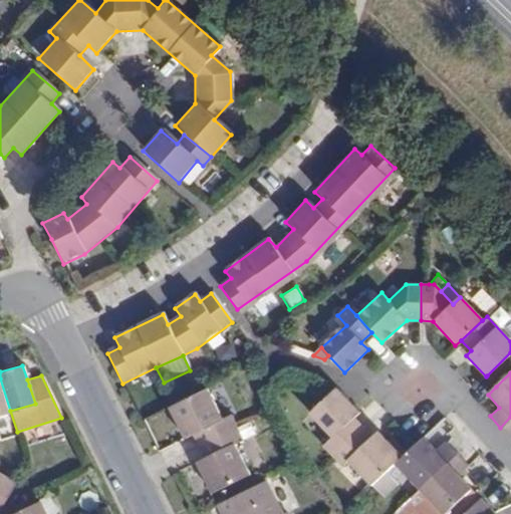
[(0,414),(10,411),(0,378),(0,414)]
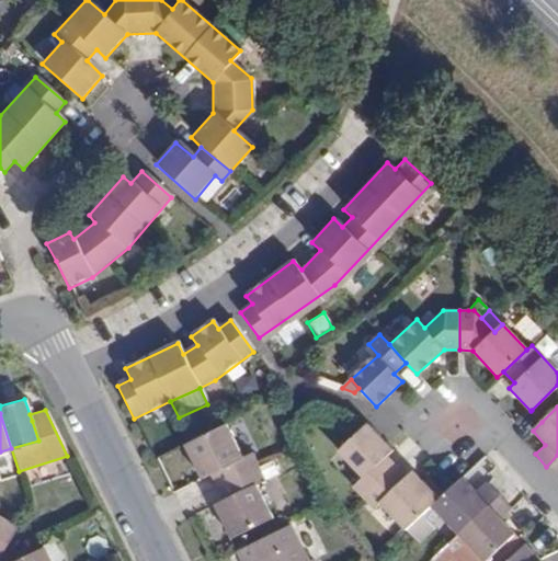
[(241,456),(225,423),(184,443),(201,478),(212,472),(218,485),(257,466),(250,451),(241,456)]
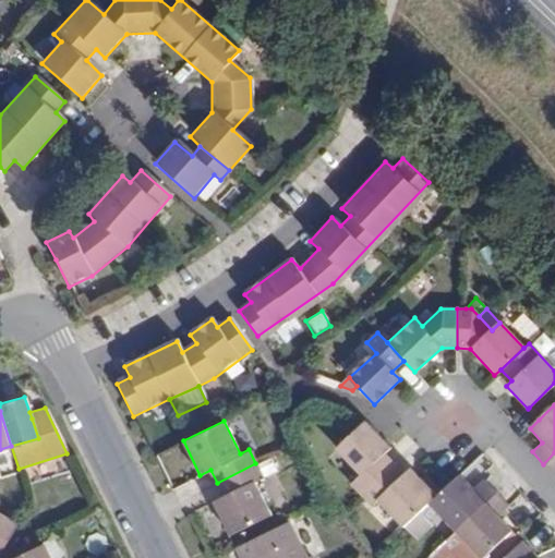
[(364,423),(359,427),(336,449),(360,475),(350,485),(360,496),(394,464),(384,453),(389,448),(364,423)]
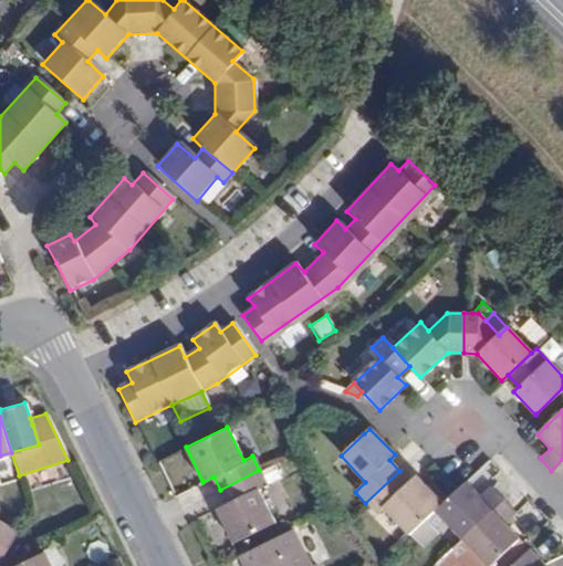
[(283,459),(259,470),(266,484),(279,477),(275,470),(285,464),(283,459)]
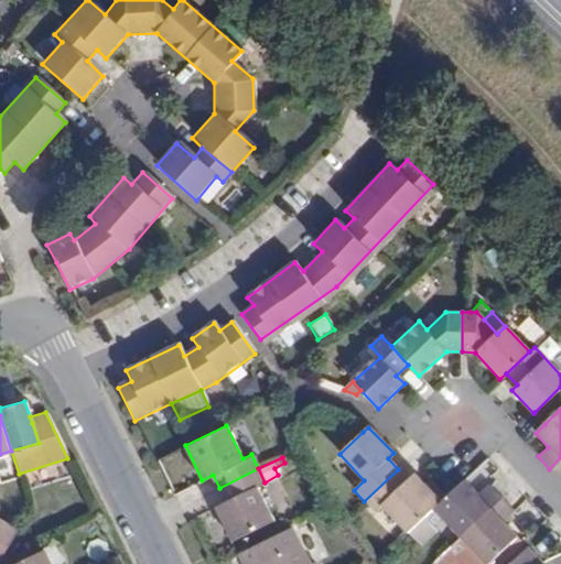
[(560,457),(549,469),(560,481),(560,457)]
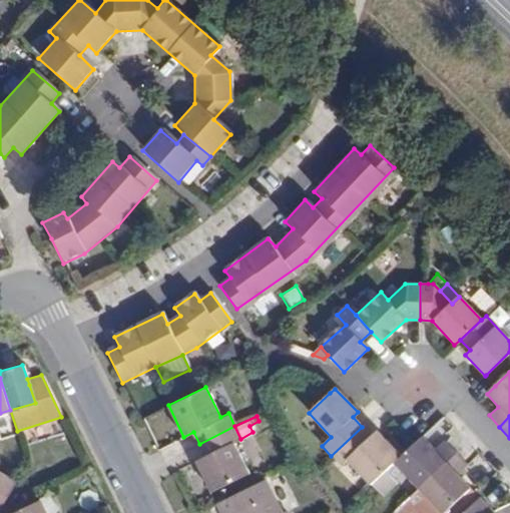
[(240,439),(234,426),(199,444),(204,456),(196,460),(211,491),(247,474),(232,443),(240,439)]
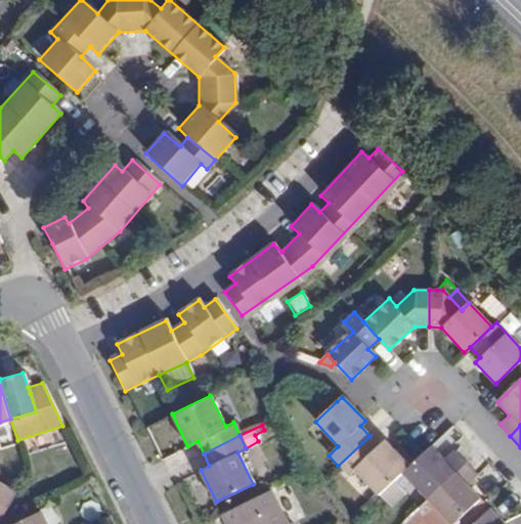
[(370,436),(338,466),(348,476),(358,468),(381,491),(392,480),(400,473),(408,465),(384,439),(379,444),(370,436)]
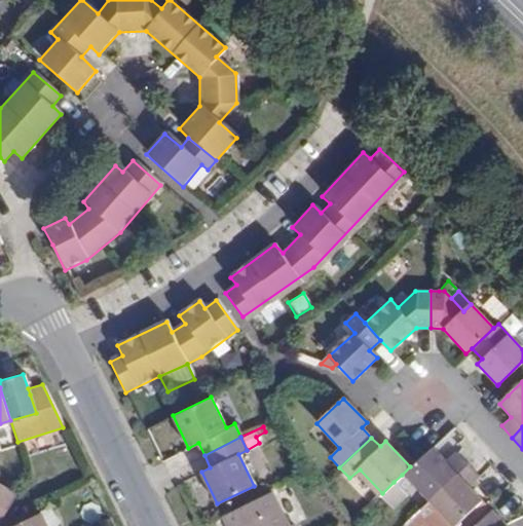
[(410,466),(402,475),(412,485),(427,501),(467,464),(455,452),(445,461),(431,447),(422,454),(410,466)]
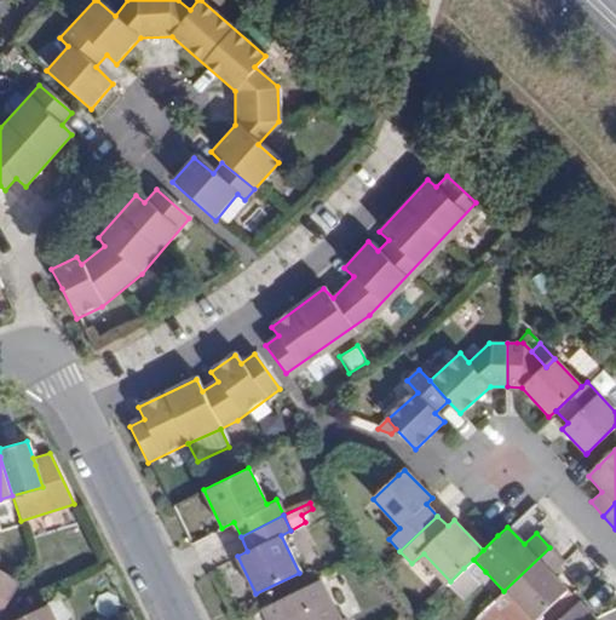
[(550,547),(504,591),(477,615),(481,619),(493,619),(500,614),(505,619),(534,619),(566,591),(551,574),(563,562),(550,547)]
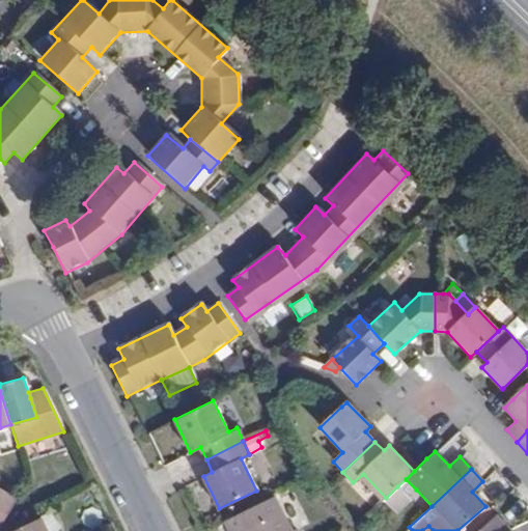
[(406,479),(397,486),(408,497),(416,490),(406,479)]
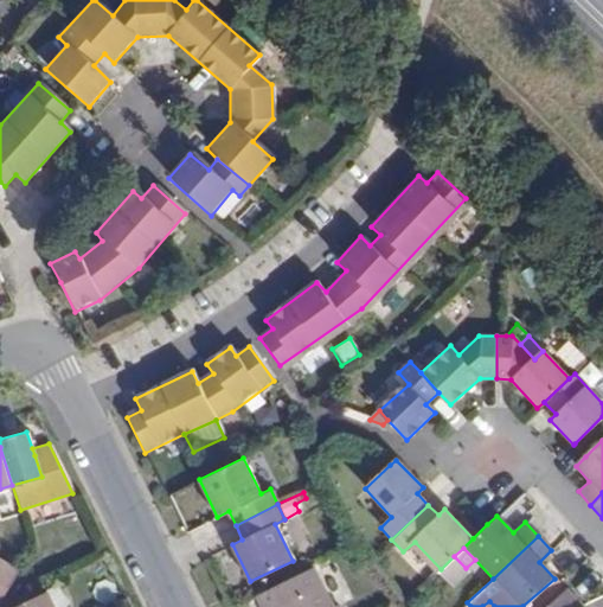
[(454,556),(441,569),(438,572),(453,587),(469,572),(466,568),(454,556)]
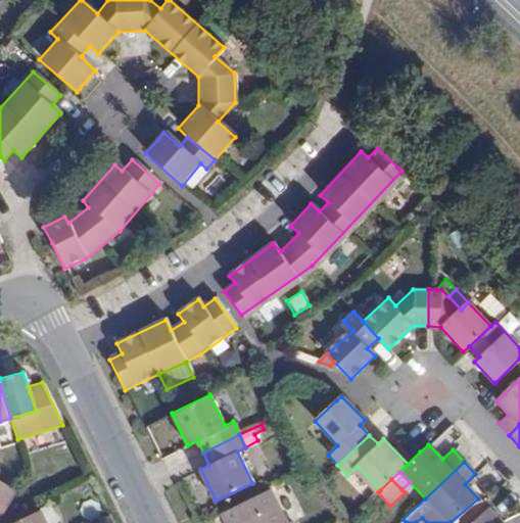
[(0,515),(15,491),(0,482),(0,515)]
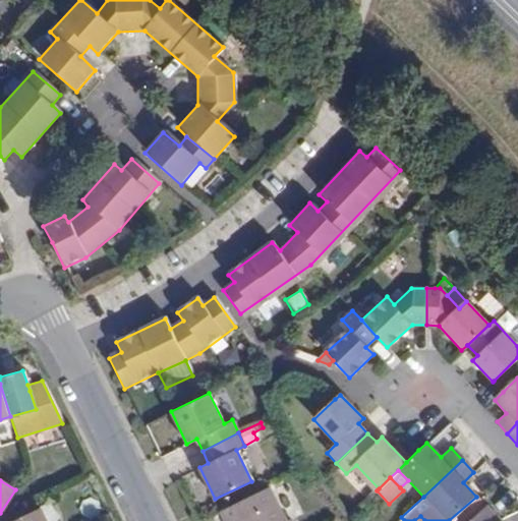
[(221,512),(225,520),(288,520),(285,520),(283,520),(268,489),(221,512)]
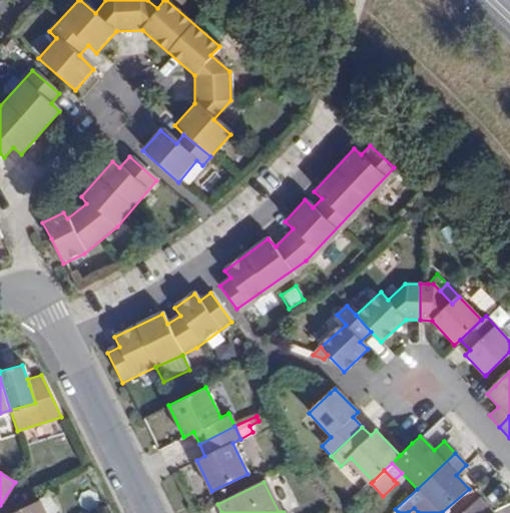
[(383,496),(371,483),(366,488),(378,501),(383,496)]
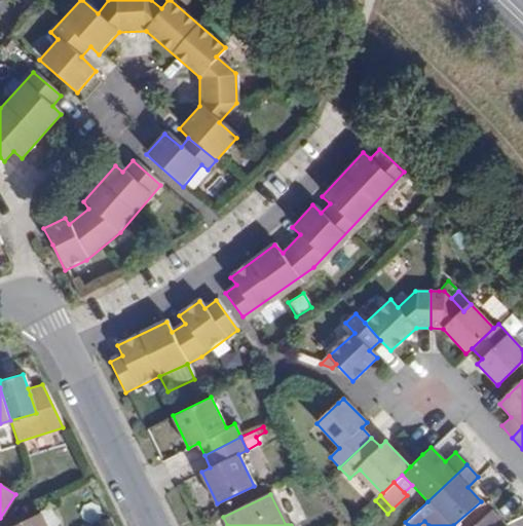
[(53,506),(41,513),(46,525),(54,525),(61,523),(53,506)]
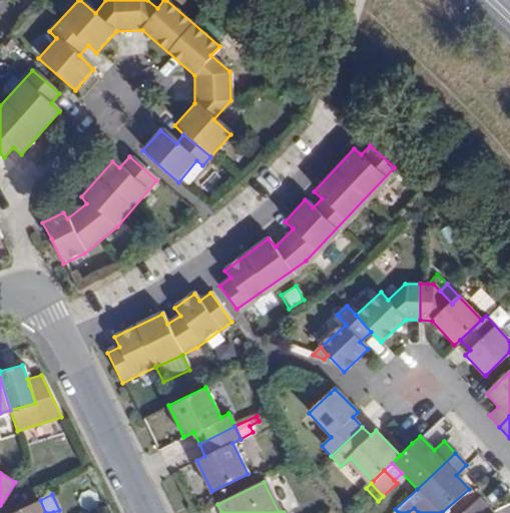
[(493,512),(479,498),(462,512),(493,512)]
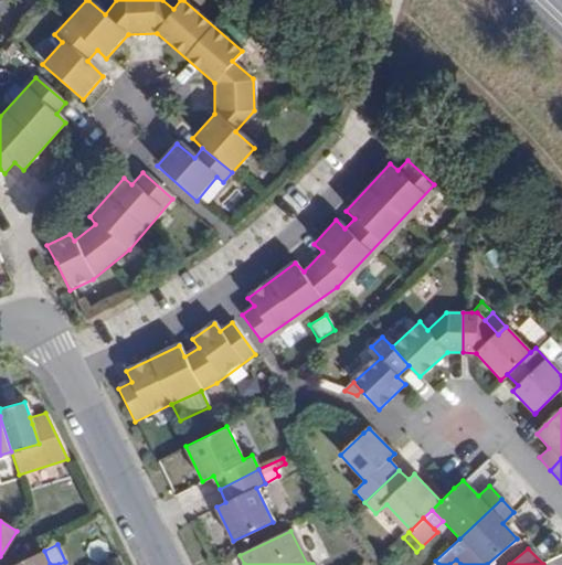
[(13,564),(66,564),(65,562),(59,564),(50,564),(44,551),(13,564)]
